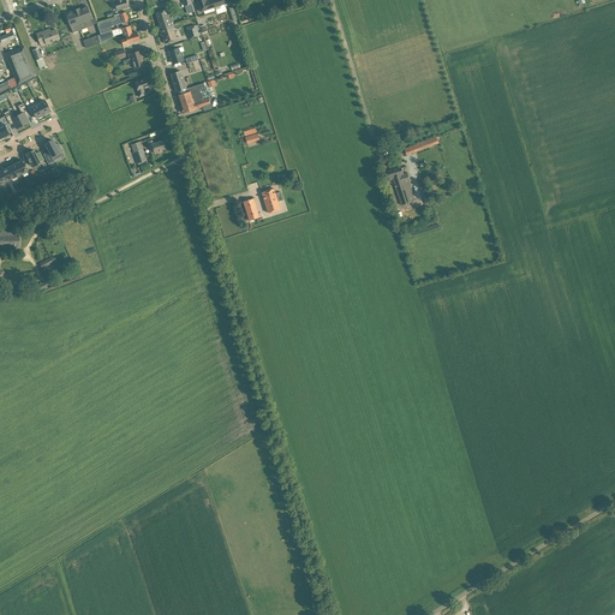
[(106,0),(113,0),(118,11),(127,7),(125,0),(106,0)]
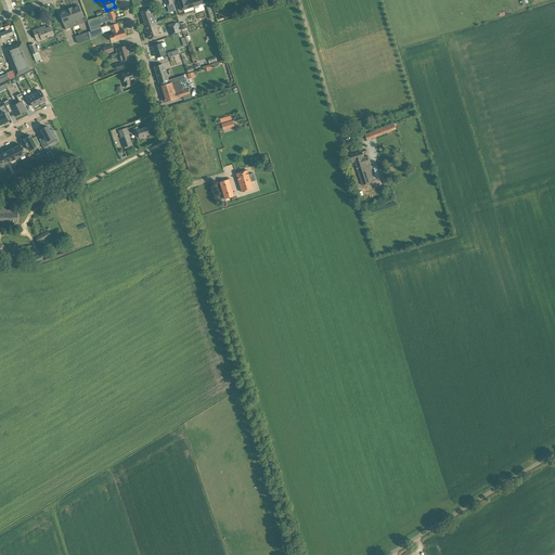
[(177,0),(181,11),(194,7),(194,9),(198,8),(199,5),(199,4),(202,3),(203,5),(207,4),(205,0),(189,0),(186,1),(185,0),(177,0)]
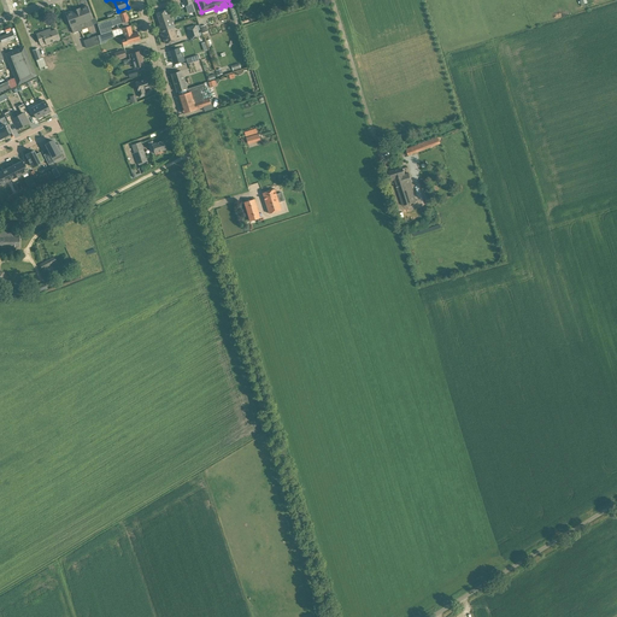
[(89,15),(88,12),(89,12),(87,6),(86,6),(86,5),(81,7),(82,9),(81,9),(80,9),(87,28),(94,25),(92,19),(92,18),(90,15),(89,15)]
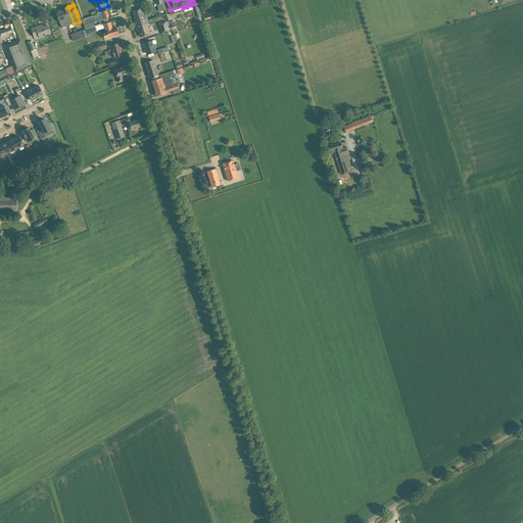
[(61,9),(68,26),(74,24),(67,7),(61,9)]
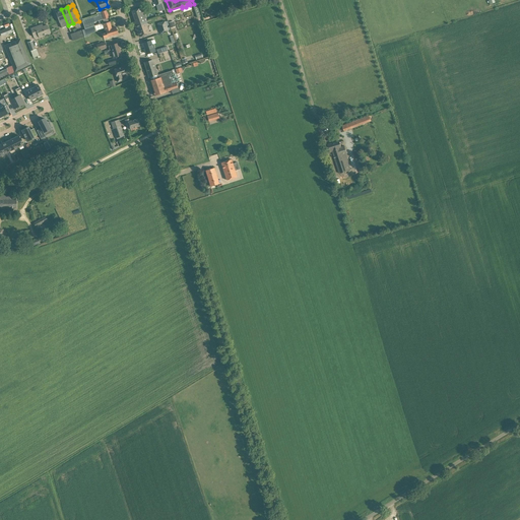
[(134,21),(135,24),(147,20),(145,15),(143,15),(140,8),(132,11),(135,21),(134,21)]
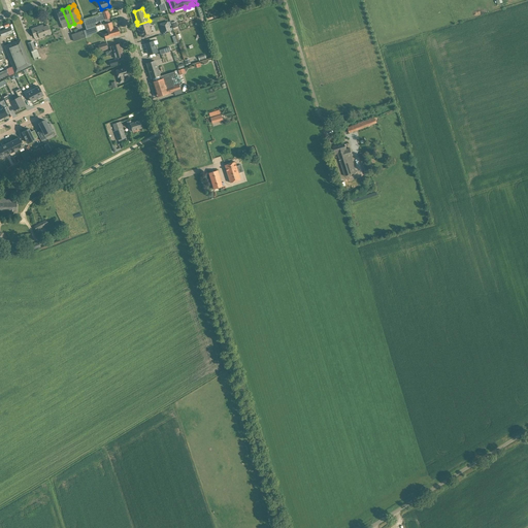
[(62,9),(57,11),(63,28),(69,26),(62,9)]
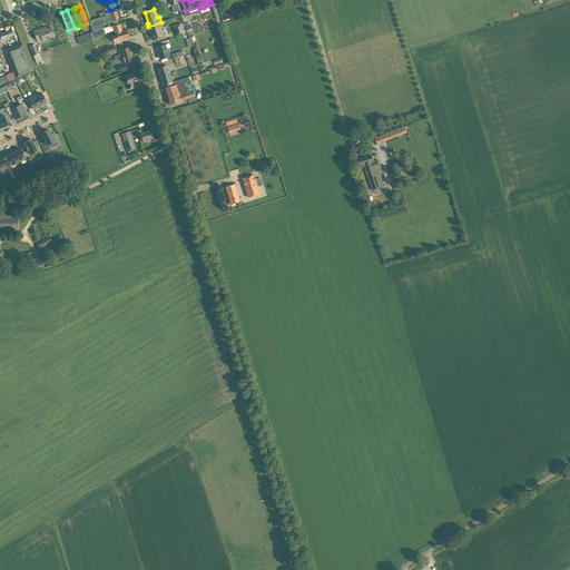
[(94,31),(104,29),(109,27),(108,22),(118,19),(116,11),(107,15),(107,17),(90,22),(94,31)]
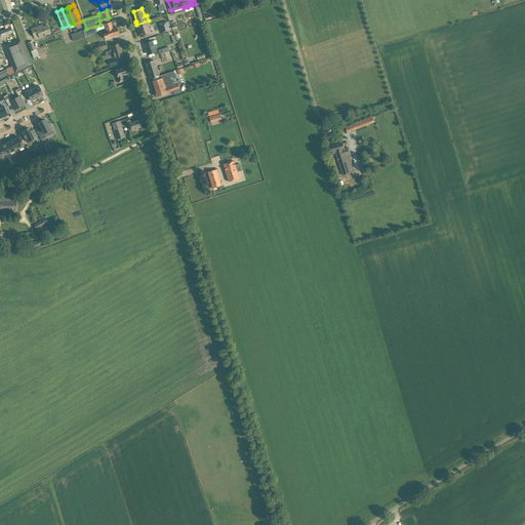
[(149,21),(136,25),(140,37),(153,33),(152,31),(151,32),(148,23),(149,23),(149,21)]
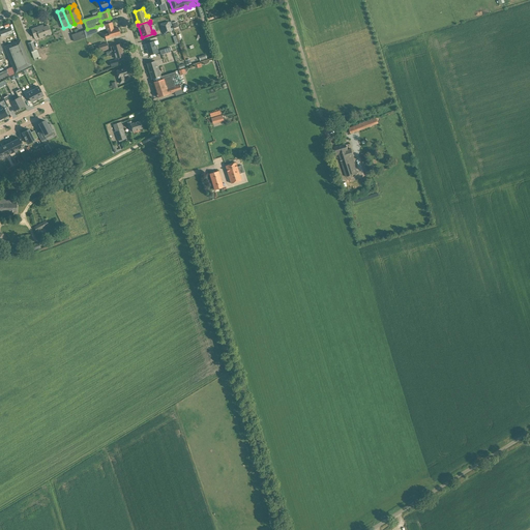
[(169,22),(160,24),(165,34),(172,31),(169,22)]
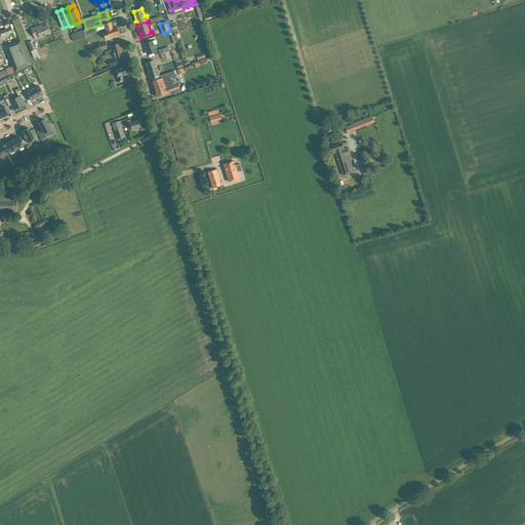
[(105,24),(107,31),(108,33),(104,34),(105,39),(119,34),(117,28),(113,29),(111,23),(105,24)]
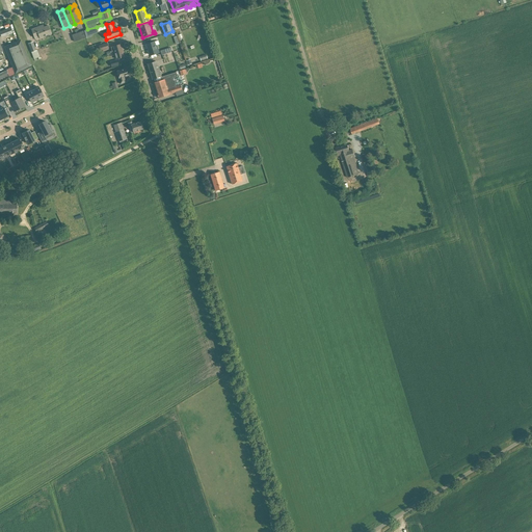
[(51,33),(50,30),(48,25),(44,27),(44,26),(41,27),(40,26),(31,29),(34,37),(40,35),(40,37),(51,33)]
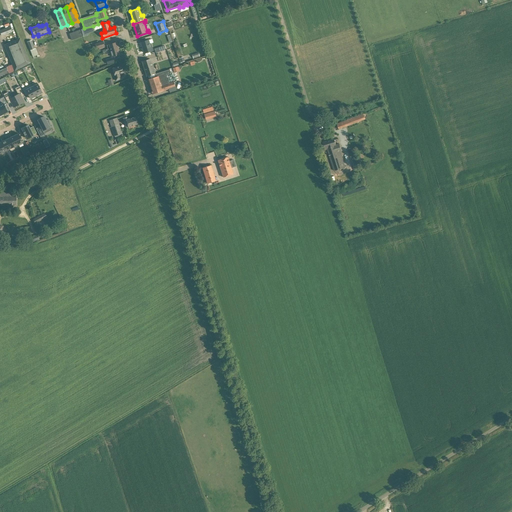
[(0,30),(0,31),(2,35),(12,31),(10,27),(0,30)]
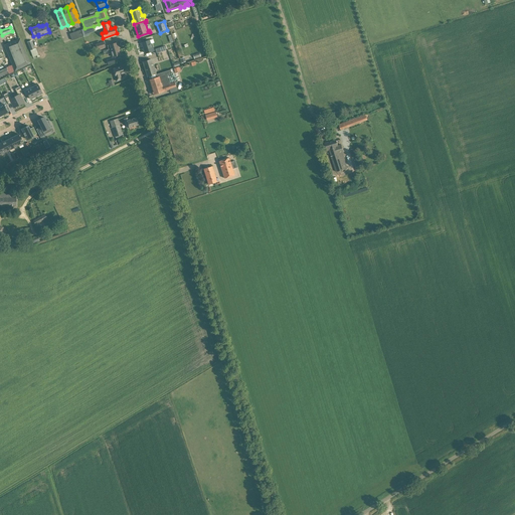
[(13,65),(6,67),(9,74),(15,71),(15,70),(30,64),(19,39),(5,45),(13,65)]
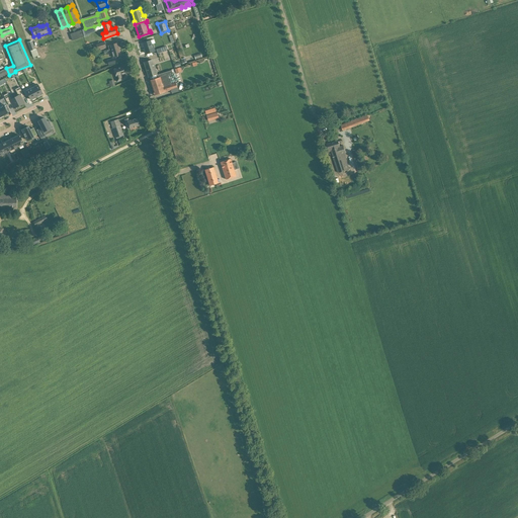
[(143,42),(146,54),(155,51),(153,45),(151,45),(150,40),(143,42)]
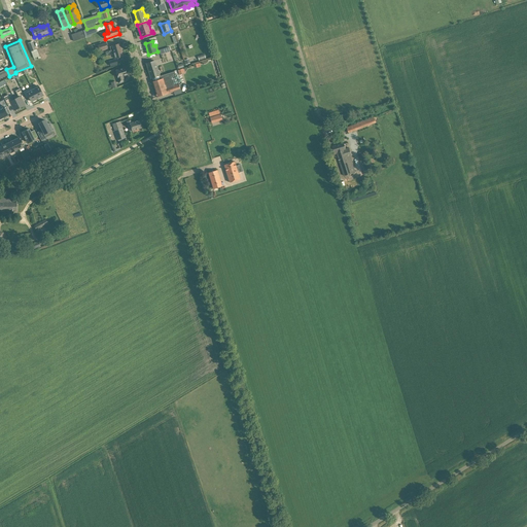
[(106,54),(109,54),(121,49),(119,43),(112,45),(110,46),(111,50),(106,51),(106,54)]
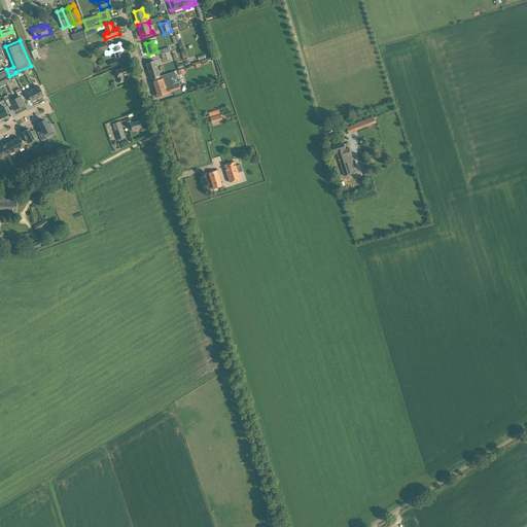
[(109,54),(110,56),(114,55),(115,59),(123,57),(120,50),(121,49),(109,54)]
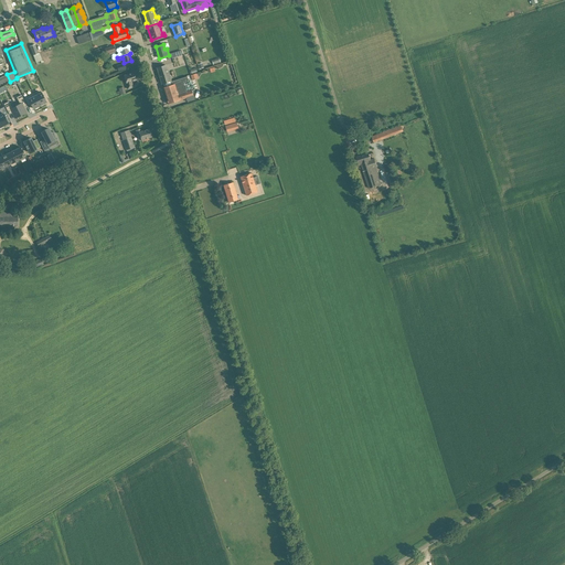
[(157,68),(162,84),(171,81),(166,65),(157,68)]
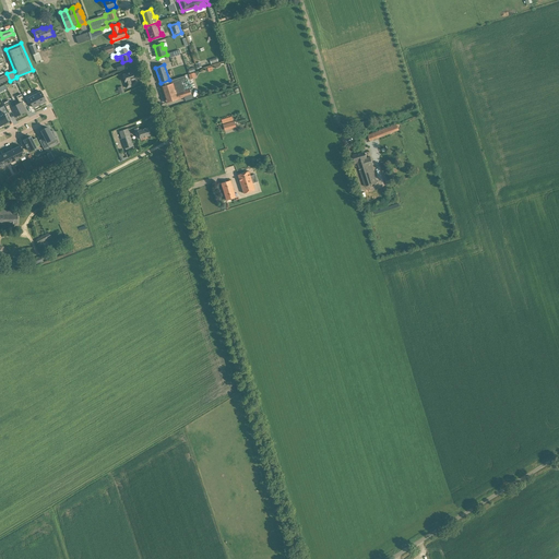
[(123,74),(126,82),(125,82),(127,88),(132,86),(130,81),(135,79),(133,71),(123,74)]
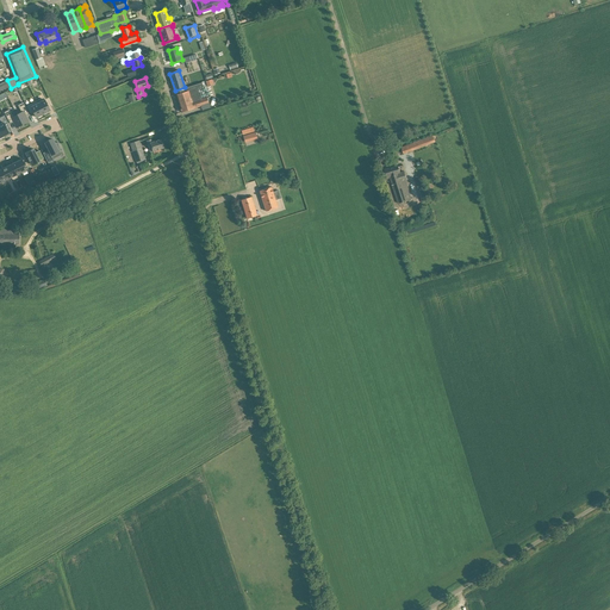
[(0,93),(11,88),(7,80),(0,83),(0,93)]
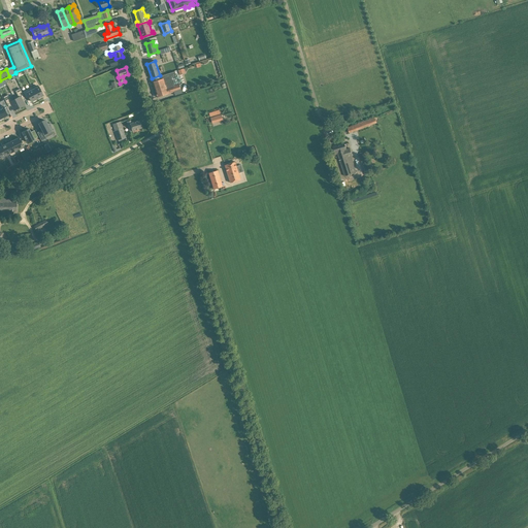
[(153,81),(157,97),(180,90),(179,85),(172,87),(169,77),(176,75),(175,71),(160,76),(161,79),(153,81)]
